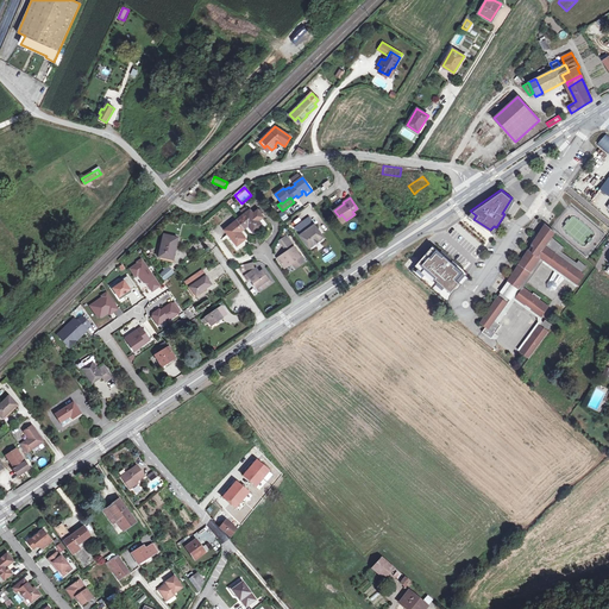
[(258,211),(253,214),(252,214),(250,211),(225,230),(228,233),(237,245),(245,238),(240,232),(249,225),(253,232),(262,226),(258,221),(263,217),(258,211)]
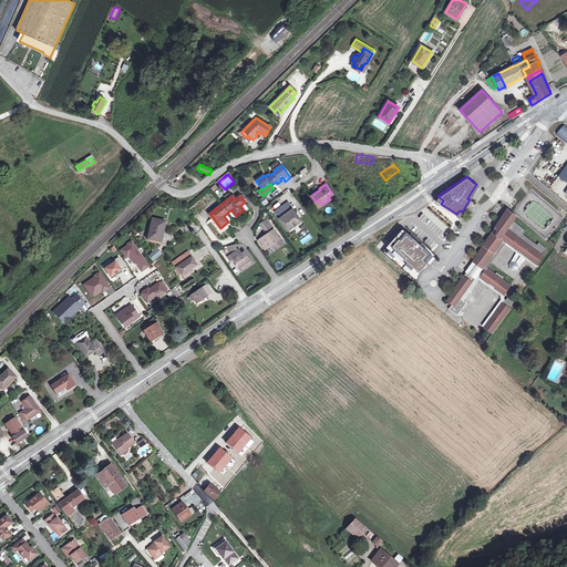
[(288,230),(297,224),(292,217),(296,215),(292,208),(289,210),(285,205),(277,210),(279,213),(277,215),(288,230)]
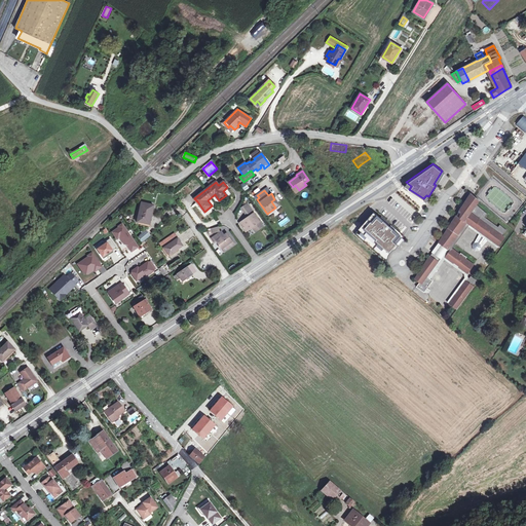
[(472,194),(458,213),(466,218),(468,215),(465,213),(468,210),(471,212),(476,204),(479,200),(472,194)]
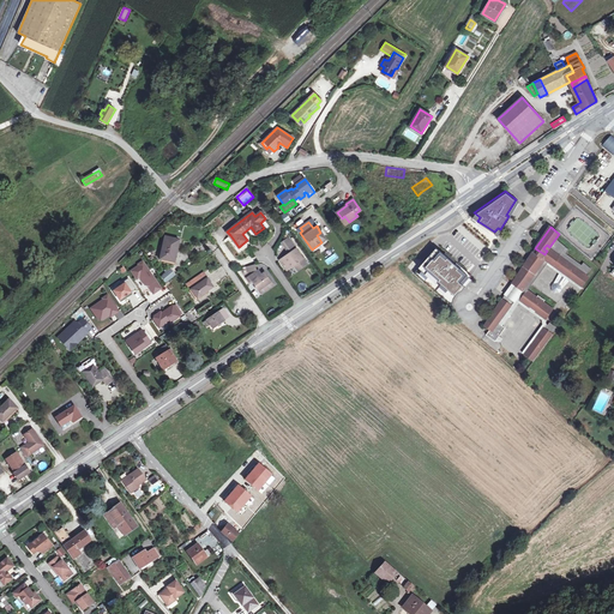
[(489,247),(495,239),(489,234),(483,241),(489,247)]
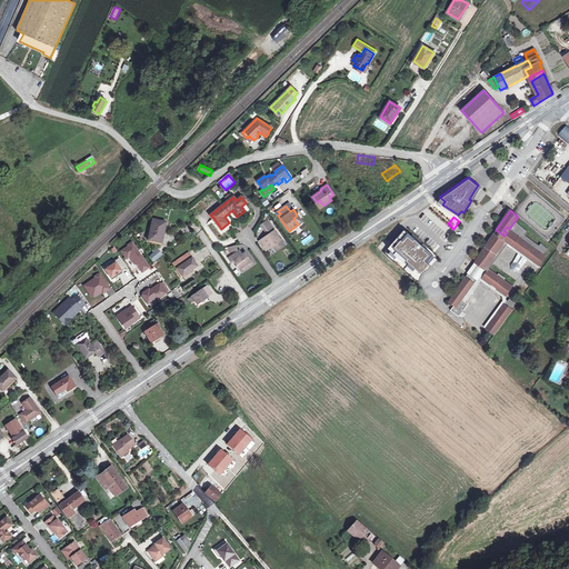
[(149,240),(159,243),(162,233),(163,235),(166,222),(153,220),(149,240)]
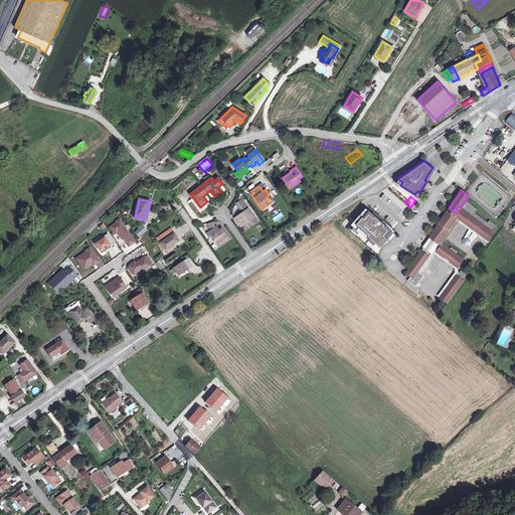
[(248,209),(242,200),(237,203),(244,212),(248,209)]
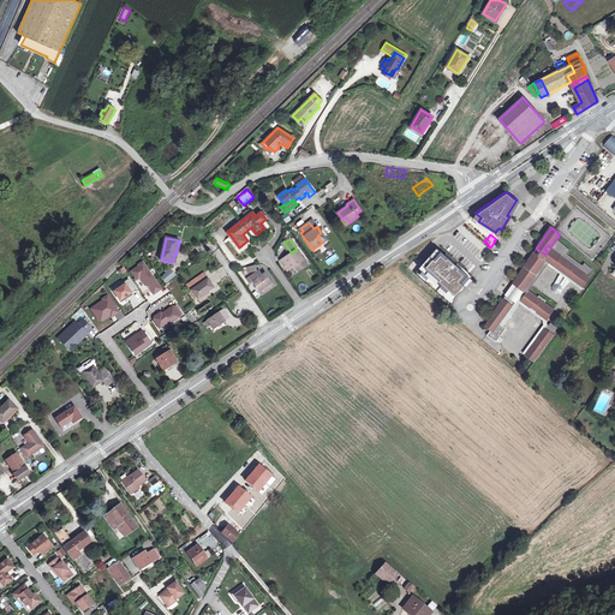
[(536,249),(513,284),(524,292),(525,291),(527,292),(520,302),(530,309),(531,308),(537,312),(536,312),(547,320),(554,310),(544,303),(545,300),(539,296),(537,298),(529,291),(548,264),(549,263),(580,286),(587,275),(592,269),(585,263),(583,266),(567,255),(569,250),(556,239),(550,248),(548,245),(544,249),(548,251),(545,255),(536,249)]
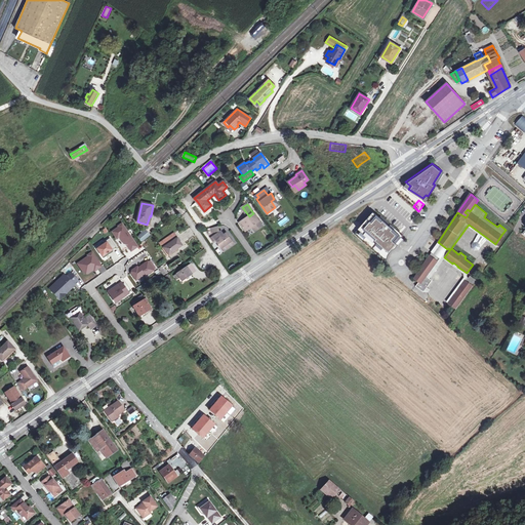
[(379,217),(373,212),(355,234),(386,261),(388,256),(391,252),(395,249),(401,239),(392,231),(393,230),(389,227),(391,225),(380,216),(379,217)]
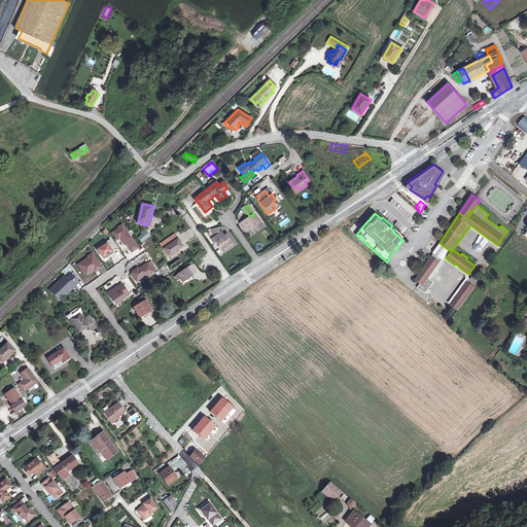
[(247,232),(252,227),(256,225),(258,227),(262,224),(255,214),(254,214),(250,217),(241,223),(247,232)]
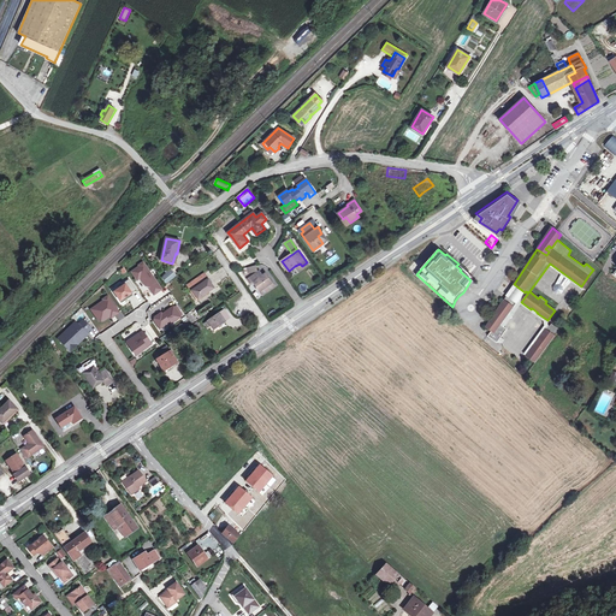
[(143,262),(140,266),(140,267),(132,272),(138,282),(141,279),(147,286),(149,288),(154,296),(163,290),(143,262)]
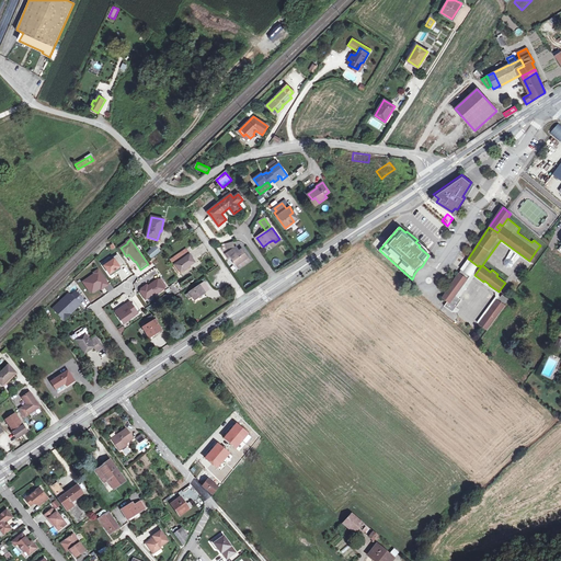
[(432,252),(418,240),(415,242),(420,245),(419,247),(428,255),(432,252)]
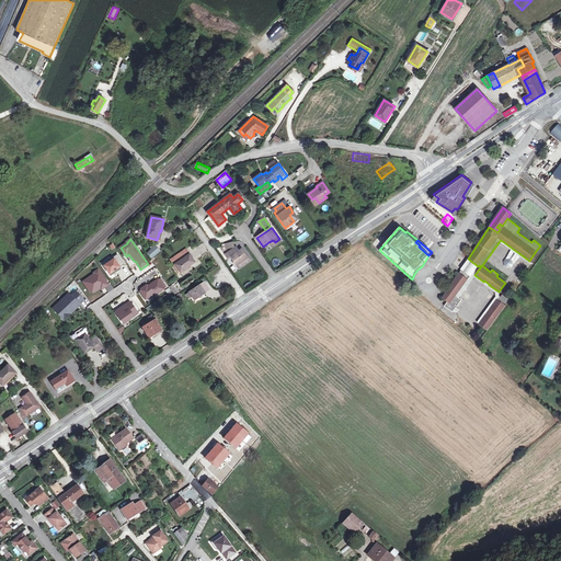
[(538,253),(536,251),(529,261),(501,240),(500,241),(515,252),(517,254),(530,264),(538,253)]
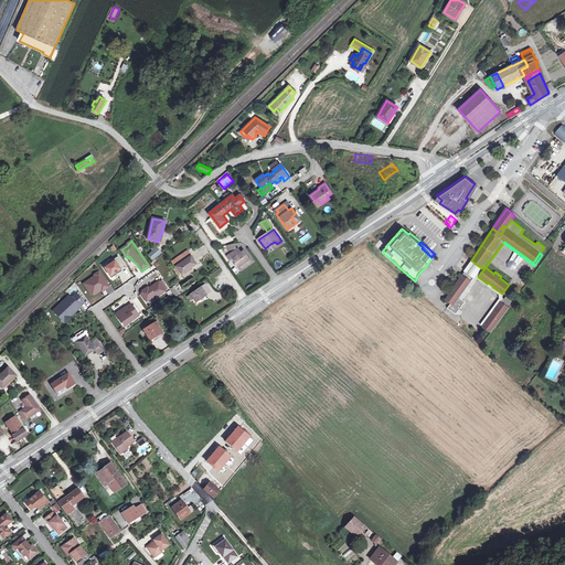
[(152,259),(160,253),(157,248),(149,255),(152,259)]
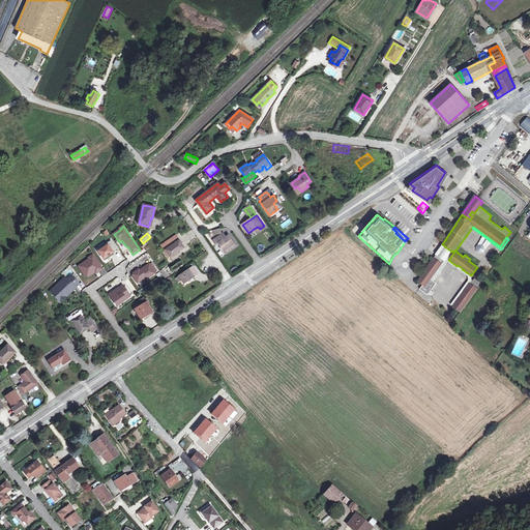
[(223,239),(221,236),(213,240),(215,244),(218,242),(224,251),(234,243),(229,235),(226,237),(223,239)]
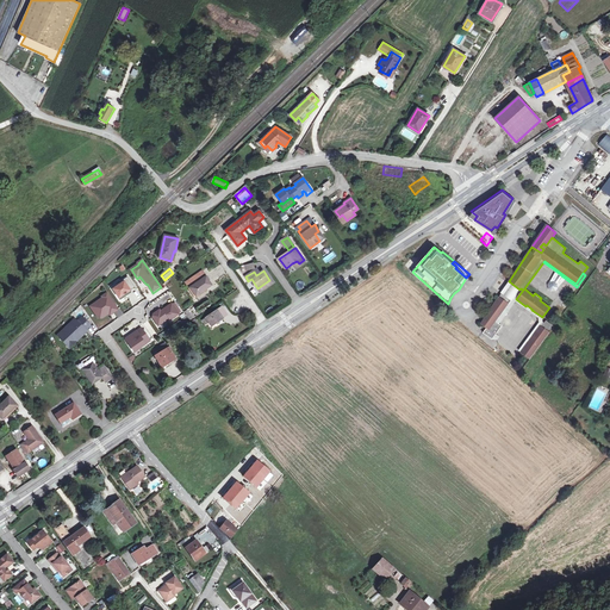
[(556,284),(562,277),(560,274),(554,281),(551,282),(548,285),(549,288),(552,291),(555,290),(558,287),(556,284)]
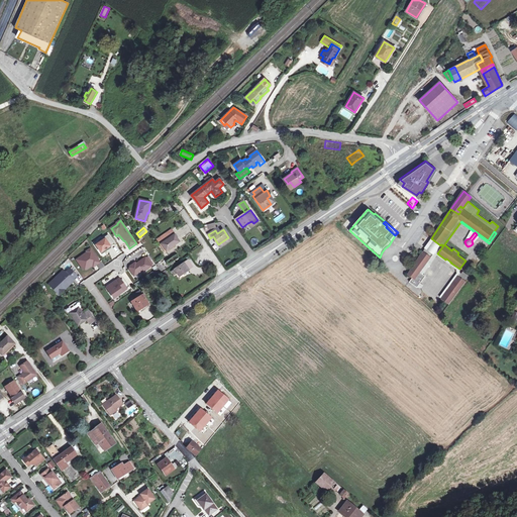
[(158,240),(161,244),(171,237),(169,233),(158,240)]
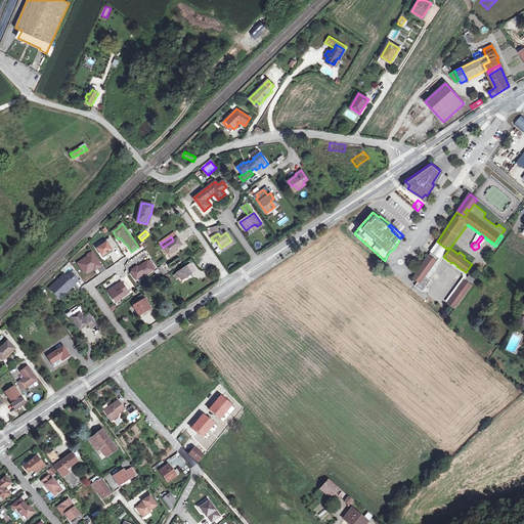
[(116,247),(111,239),(110,237),(104,241),(105,243),(102,245),(96,249),(103,258),(108,254),(107,252),(116,247)]
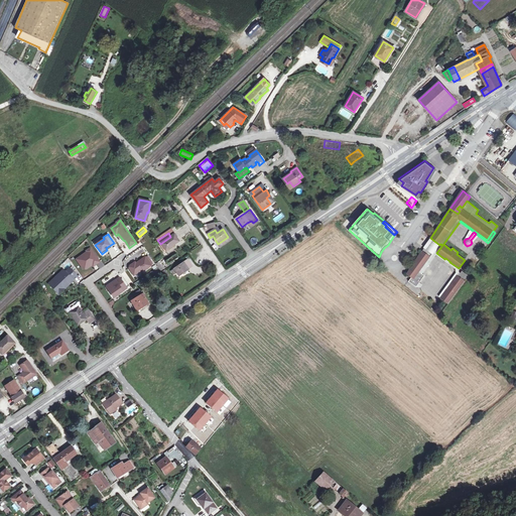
[(179,242),(174,235),(170,237),(160,244),(165,251),(179,242)]
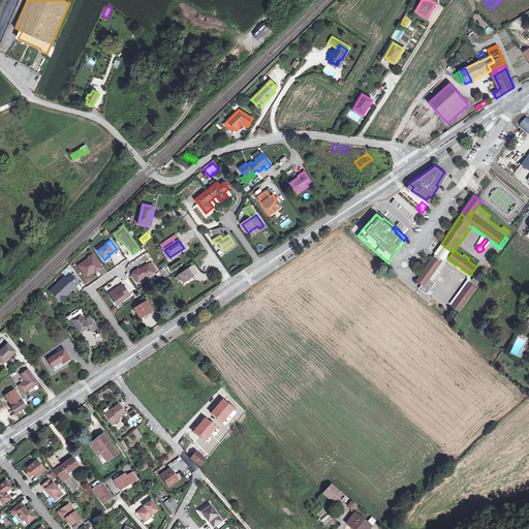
[(234,243),(223,250),(225,253),(236,246),(234,243)]
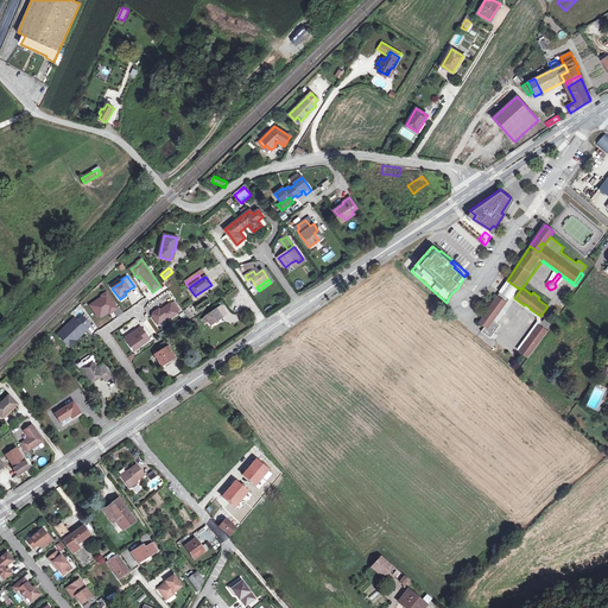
[(494,320),(496,322),(513,299),(537,317),(540,316),(530,309),(531,309),(525,304),(524,305),(514,298),(521,289),(519,287),(518,289),(507,280),(500,292),(510,299),(494,320)]
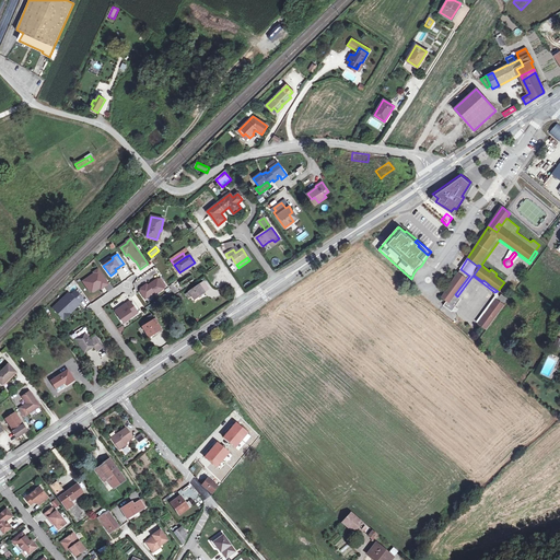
[(98,269),(93,273),(94,275),(84,282),(91,292),(95,293),(101,289),(102,291),(109,286),(98,269)]
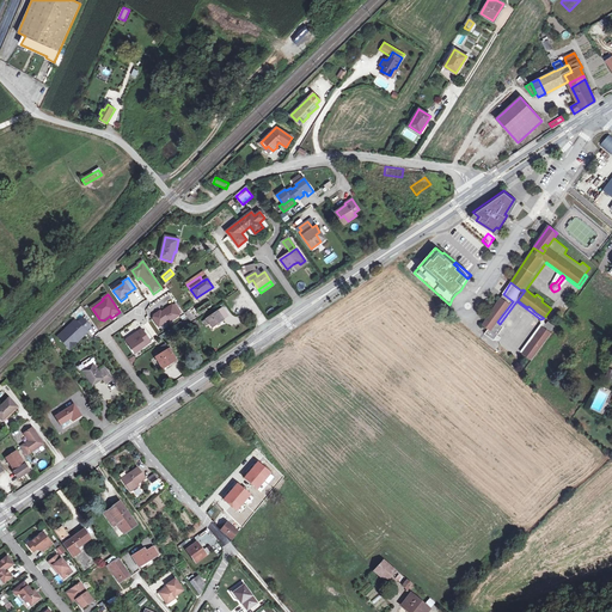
[(488,329),(484,334),(494,341),(497,335),(503,326),(500,324),(497,322),(513,301),(503,294),(483,324),(488,329)]
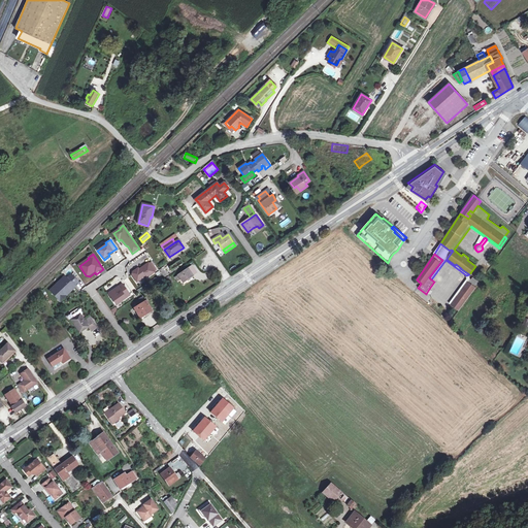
[(139,268),(133,272),(133,275),(137,283),(146,276),(149,277),(156,272),(155,271),(157,270),(152,262),(150,264),(149,263),(139,269),(139,268)]
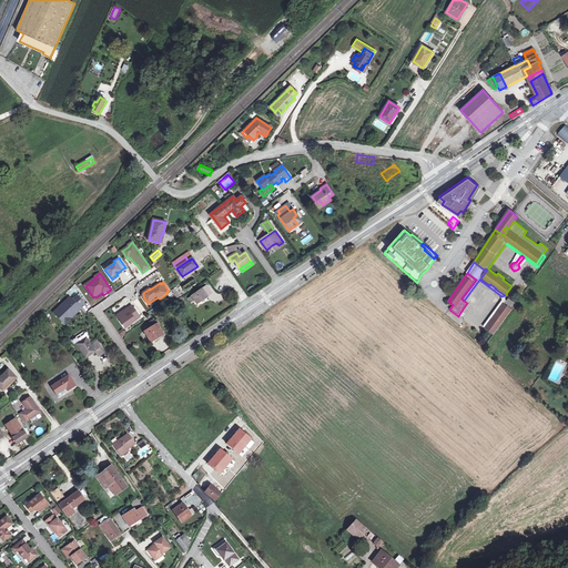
[(192,296),(194,300),(196,304),(208,297),(206,296),(211,293),(206,286),(192,296)]
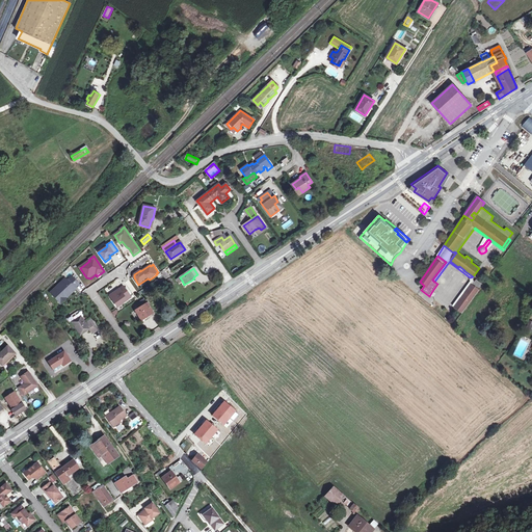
[(110,293),(122,282),(117,277),(107,289),(110,293)]
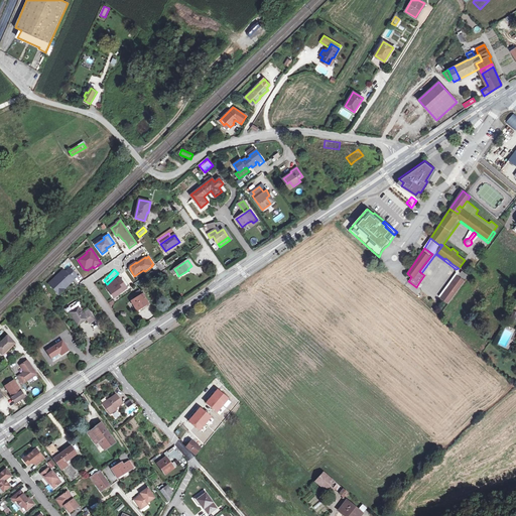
[(448,303),(469,276),(462,271),(461,273),(460,272),(458,276),(457,275),(450,283),(450,284),(447,289),(446,288),(440,297),(448,303)]
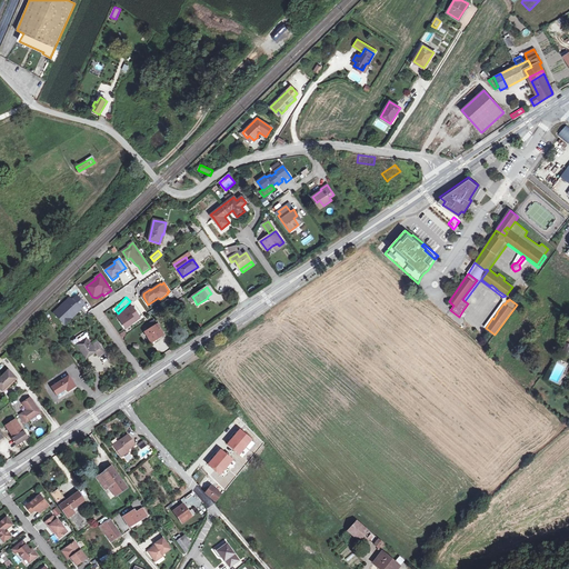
[(483,327),(486,328),(492,318),(493,319),(497,313),(497,312),(503,303),(505,305),(507,300),(503,301),(502,301),(483,327)]
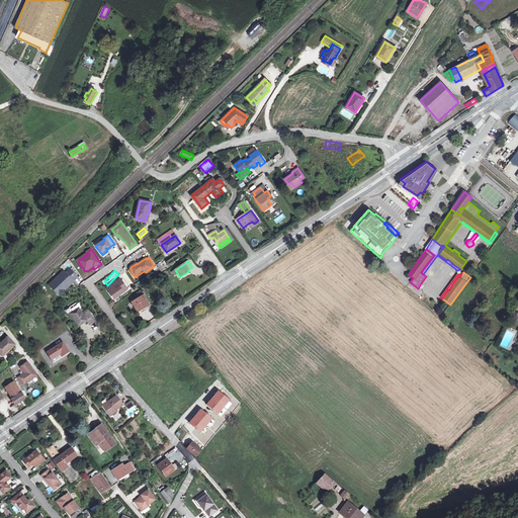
[(127,290),(119,279),(108,286),(111,290),(109,292),(114,298),(116,297),(127,290)]
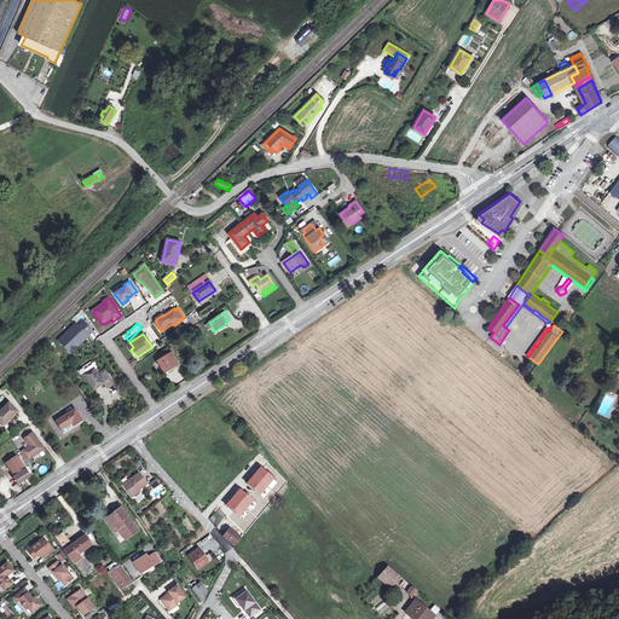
[(169,354),(162,358),(157,362),(165,372),(171,368),(172,370),(178,365),(171,353),(169,354)]
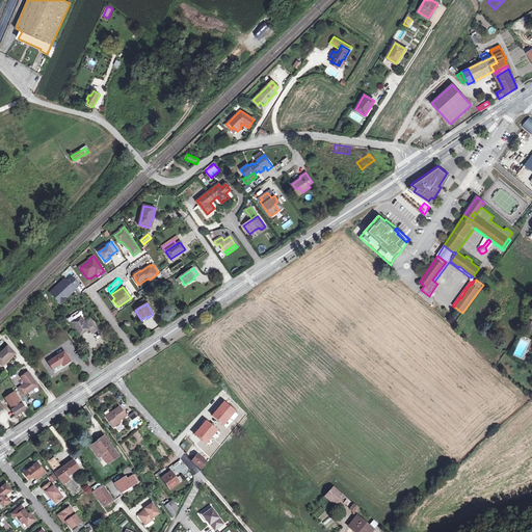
[(91,320),(85,324),(80,317),(83,315),(81,312),(74,316),(74,315),(67,319),(70,324),(72,323),(80,336),(90,329),(94,334),(98,330),(91,320)]
